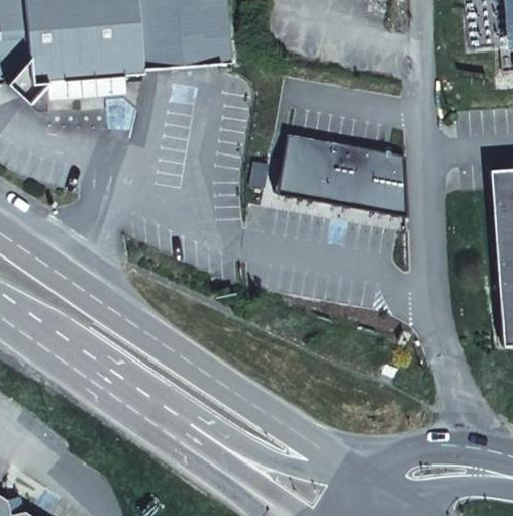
[(20,0),(0,0),(0,83),(8,83),(29,102),(20,0)]
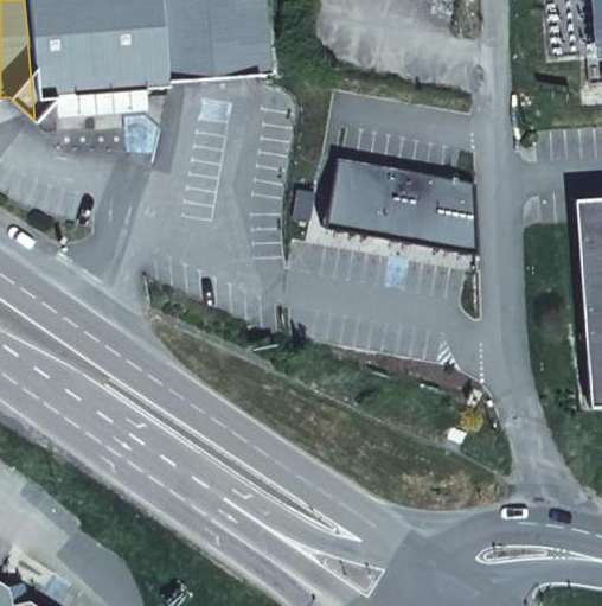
[(24,0),(34,120),(59,94),(62,94),(63,113),(146,107),(145,87),(171,85),(172,81),(274,72),(270,0),(24,0)]
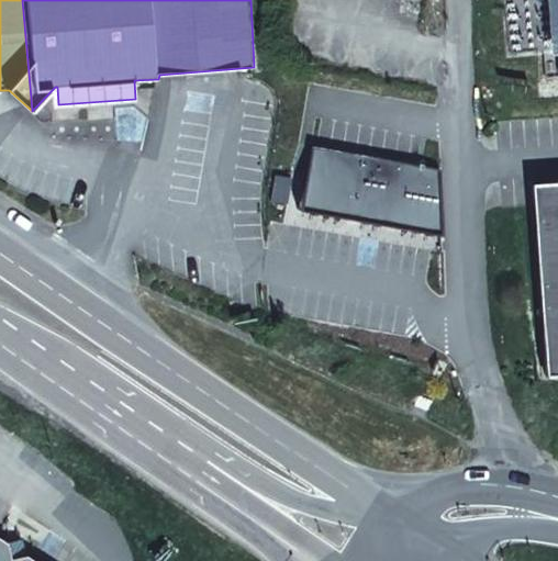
[(443,169),(314,145),(302,211),(446,236),(443,169)]
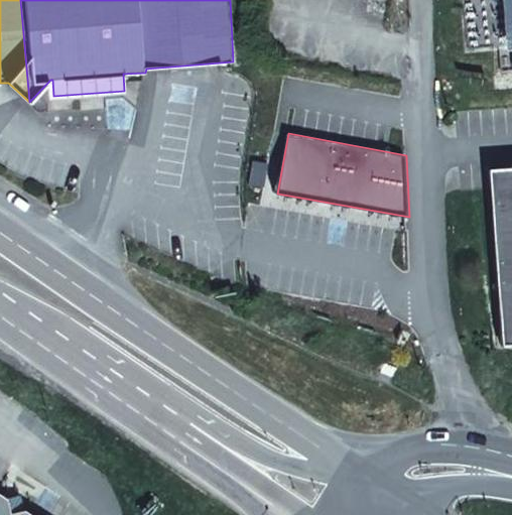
[(270,164),(256,162),(252,184),(266,187),(270,164)]
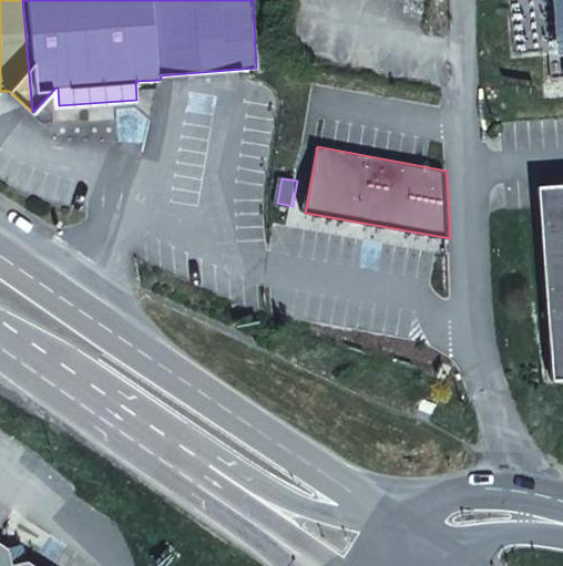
[(562,183),(539,185),(552,379),(562,378),(562,183)]
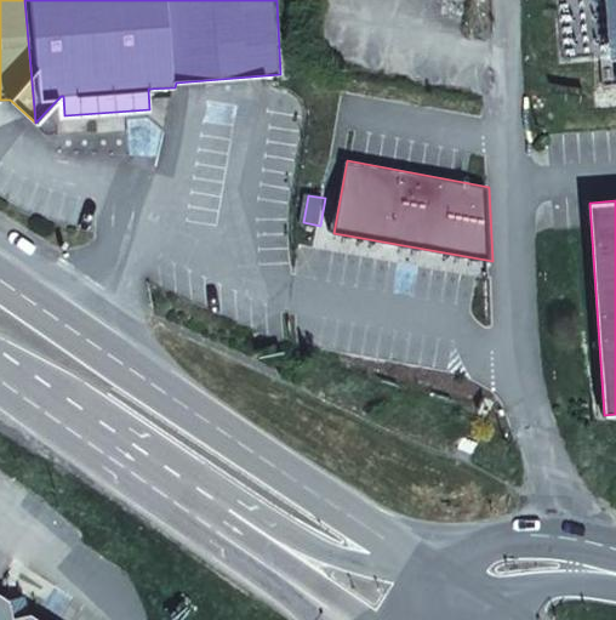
[(43,619),(0,592),(0,619),(43,619)]
